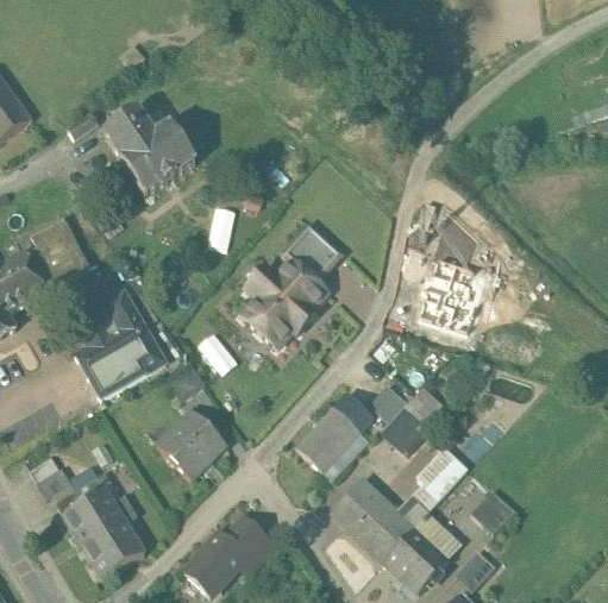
[(0,75),(0,143),(32,120),(0,75)]
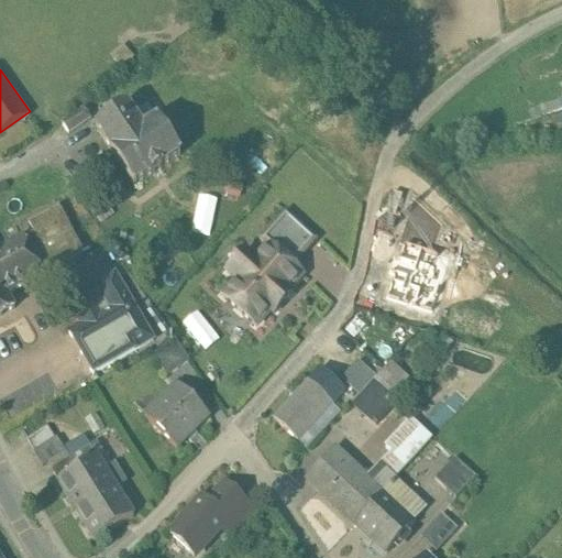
[(157,116),(144,124),(129,101),(97,123),(112,145),(111,148),(134,183),(153,170),(153,171),(163,164),(162,164),(182,151),(157,116)]
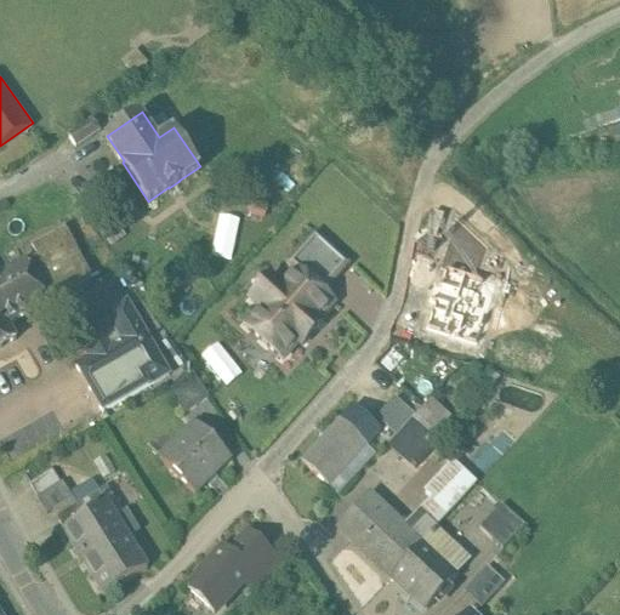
[(94,115),(70,131),(78,143),(102,127),(94,115)]
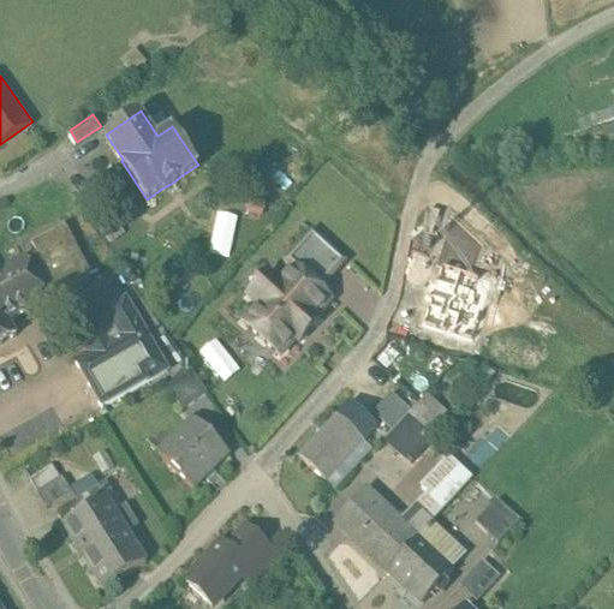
[(65,222),(33,239),(39,251),(27,257),(45,291),(57,285),(58,288),(90,272),(65,222)]
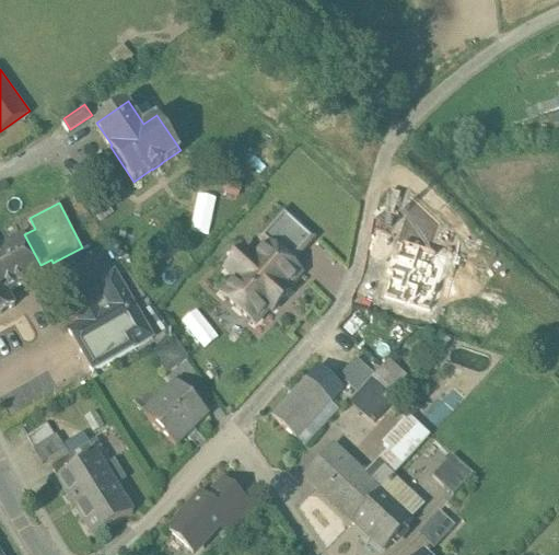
[(0,246),(0,311),(15,303),(8,289),(44,270),(41,265),(24,234),(0,246)]
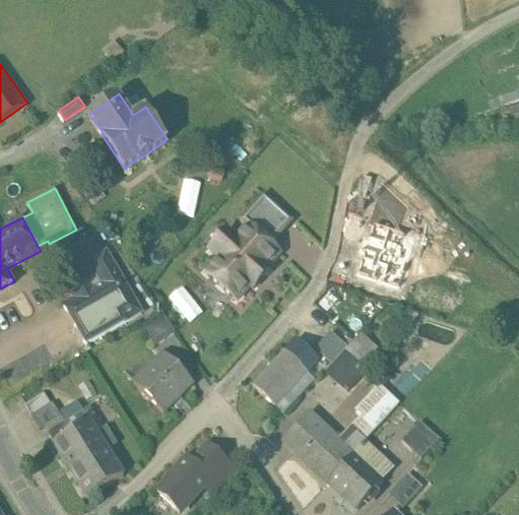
[(280,250),(249,221),(236,236),(226,228),(210,246),(219,255),(206,268),(238,297),(251,282),(254,285),(270,267),(267,264),(280,250)]
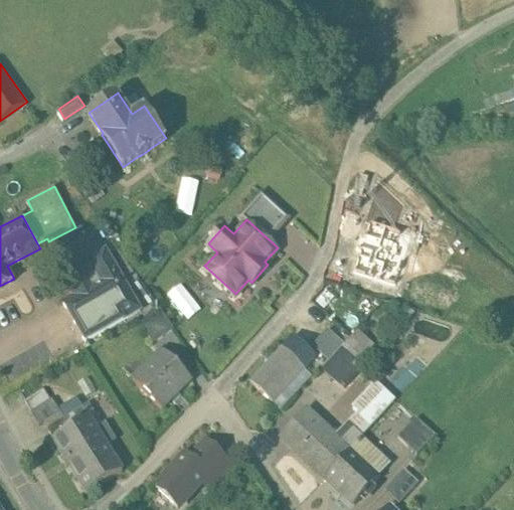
[(106,245),(87,257),(93,268),(86,272),(84,269),(65,279),(74,295),(63,301),(76,323),(97,312),(103,322),(138,302),(106,245)]
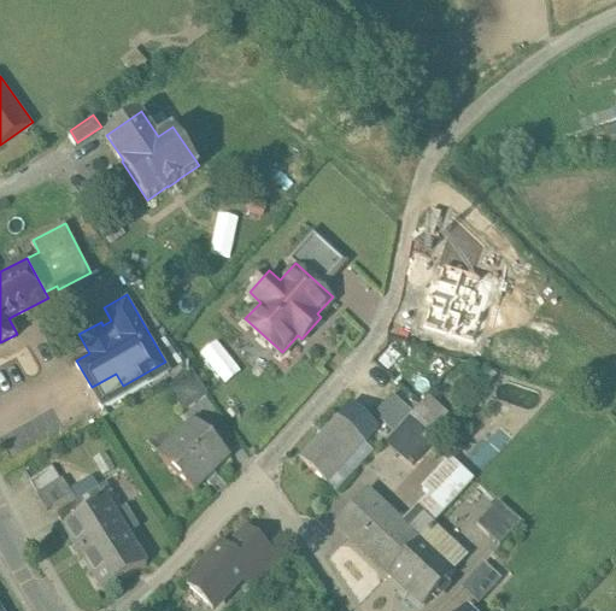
[(193,366),(169,382),(186,406),(209,389),(193,366)]
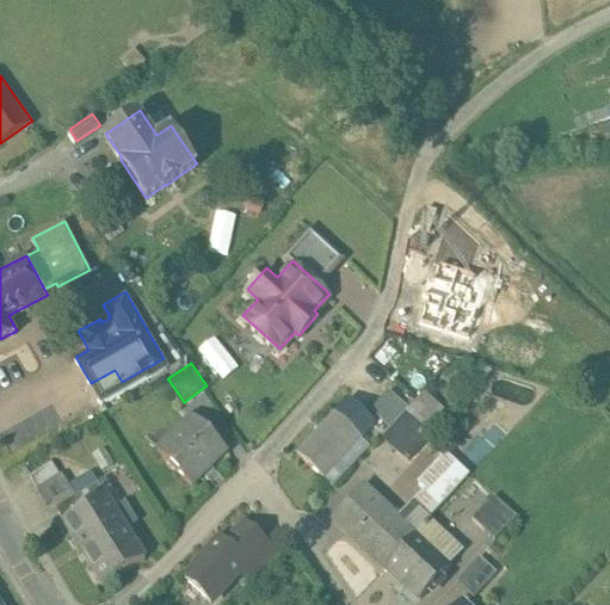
[(449,408),(424,386),(404,408),(429,431),(449,408)]
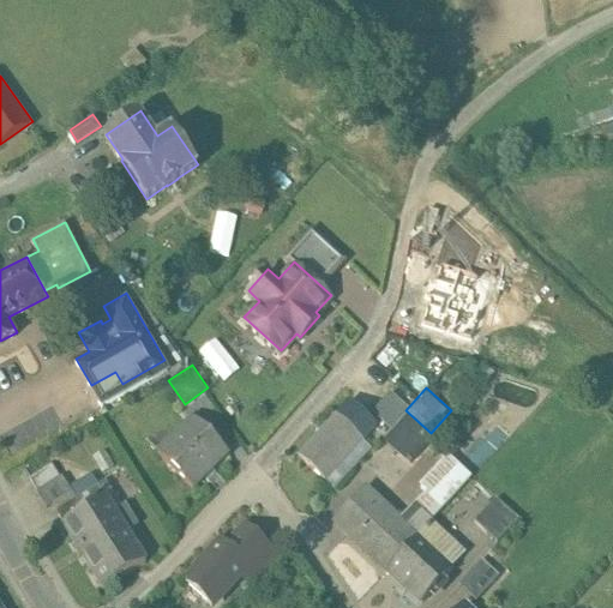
[(409,405),(391,389),(373,407),(392,425),(406,410),(409,405)]
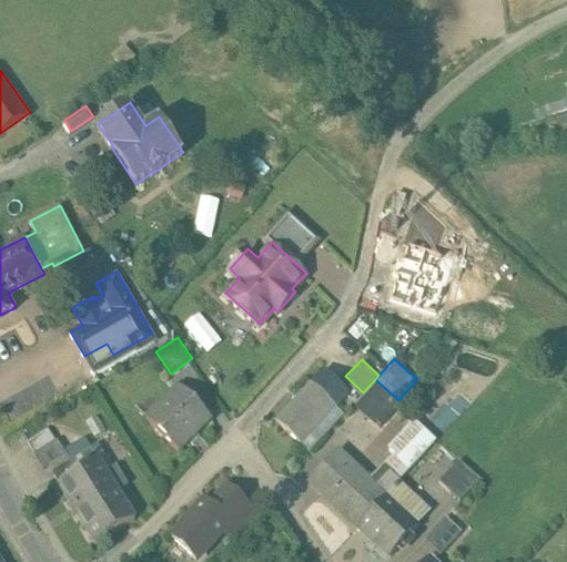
[(363,392),(355,400),(381,423),(401,402),(398,400),(375,379),(363,392)]
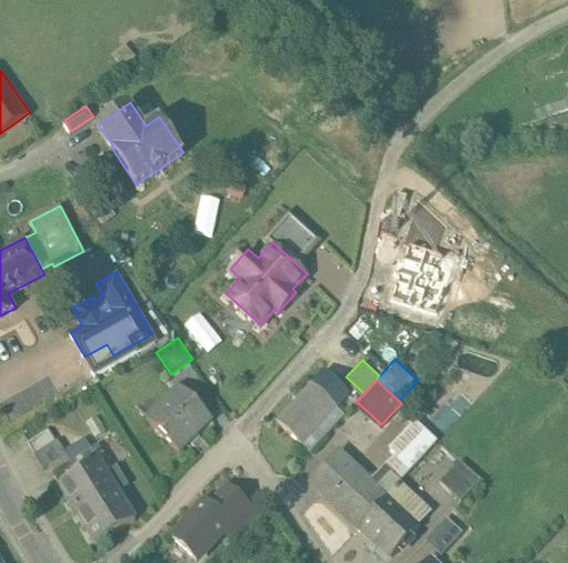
[(183,389),(155,419),(149,414),(148,415),(181,448),(213,414),(180,382),(178,384),(183,389)]
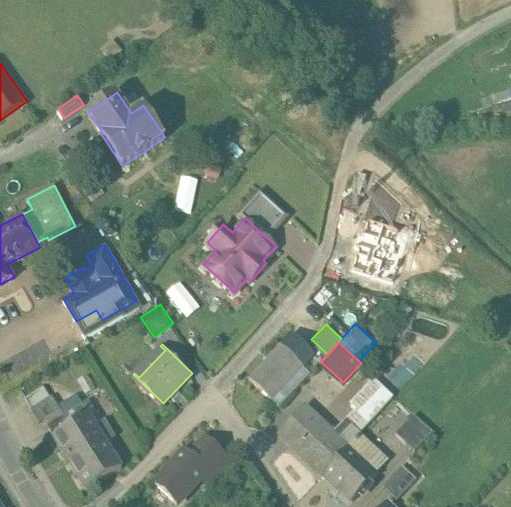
[(303,363),(281,344),(251,377),(272,396),(303,363)]
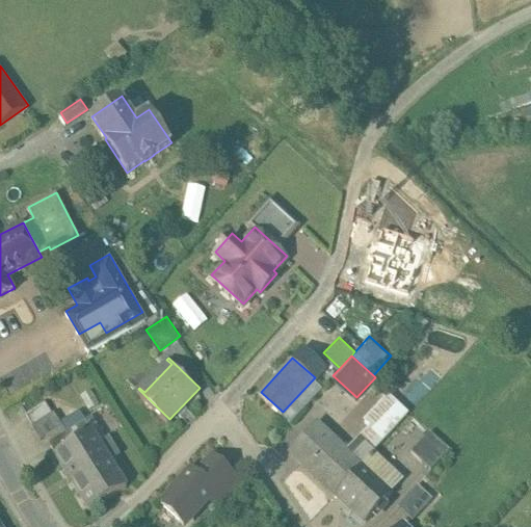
[(389,390),(365,416),(371,422),(386,437),(409,410),(389,390)]
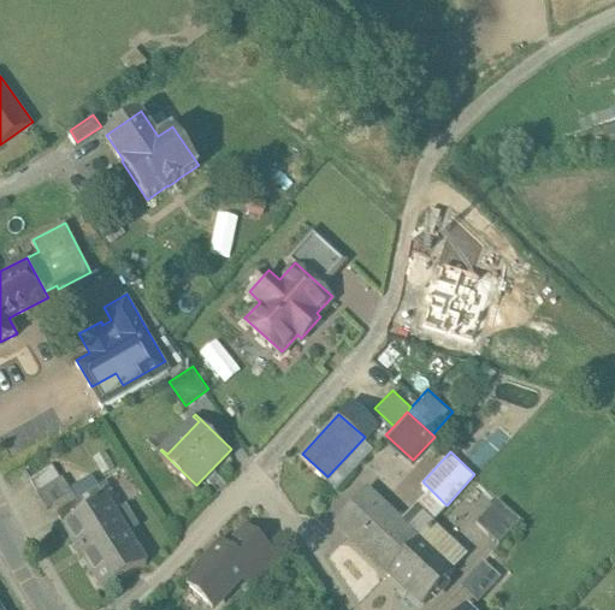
[(53,463),(30,478),(37,490),(60,474),(53,463)]
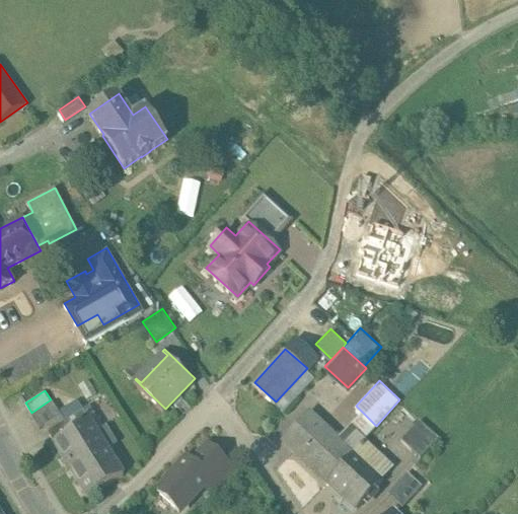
[(51,399),(31,413),(40,426),(62,413),(53,398),(51,399)]
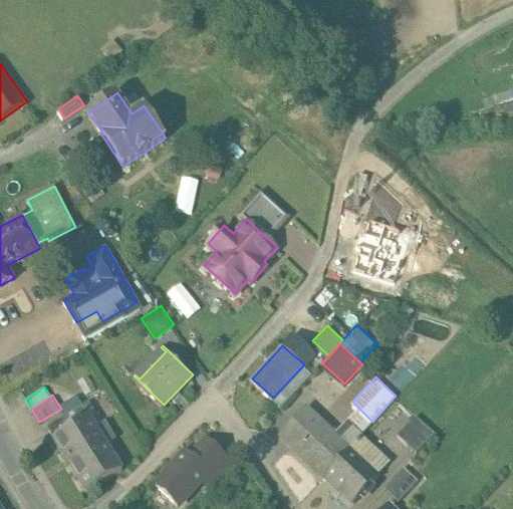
[(82,402),(47,424),(54,435),(88,413),(82,402)]
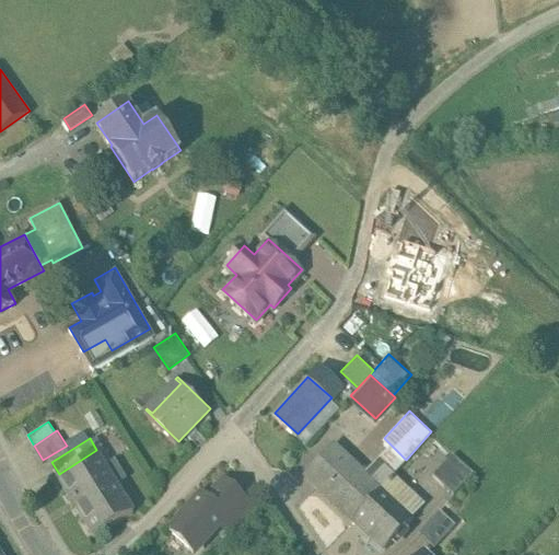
[(362,471),(332,442),(305,470),(353,516),(380,487),(394,472),(379,458),(376,457),(362,471)]
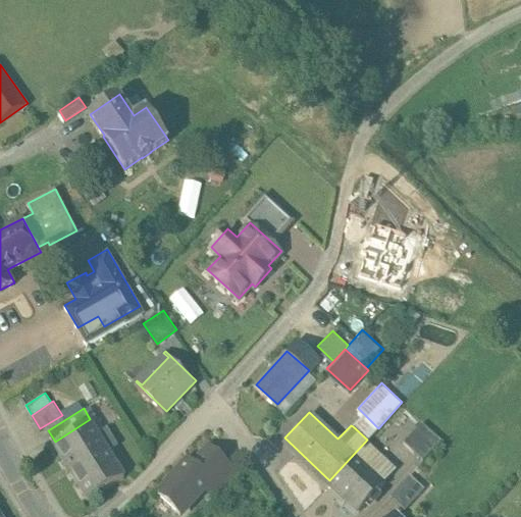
[(364,414),(353,426),(367,440),(378,428),(364,414)]
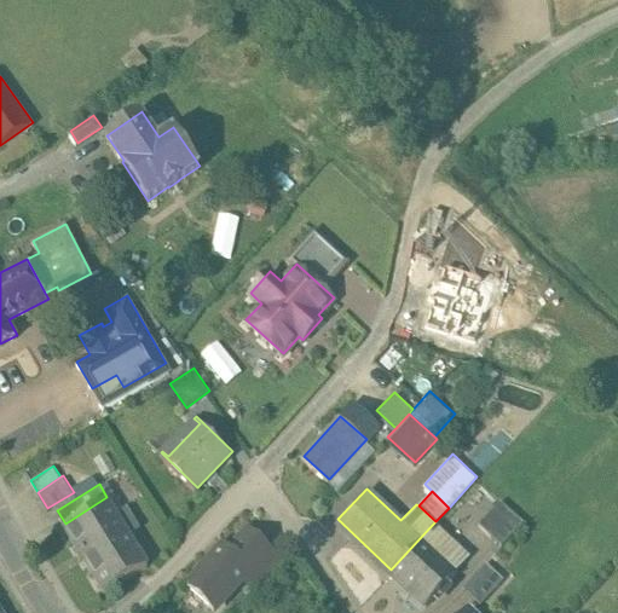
[(65,524),(64,524),(104,590),(148,562),(107,497),(65,524)]
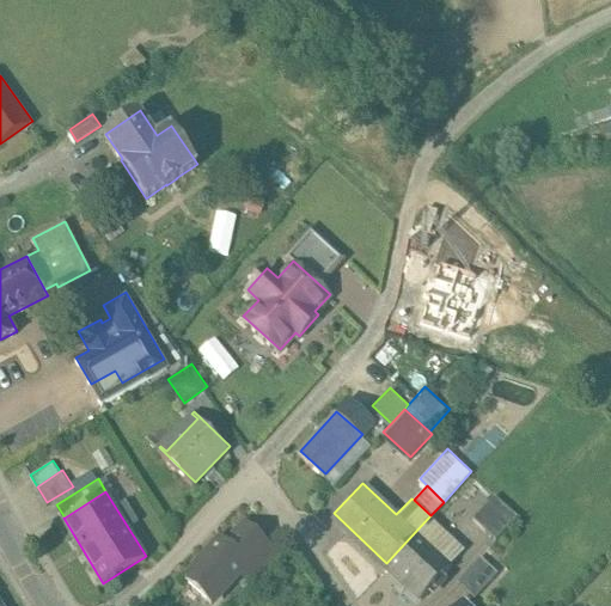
[(518,513),(495,493),(474,515),(496,537),(518,513)]
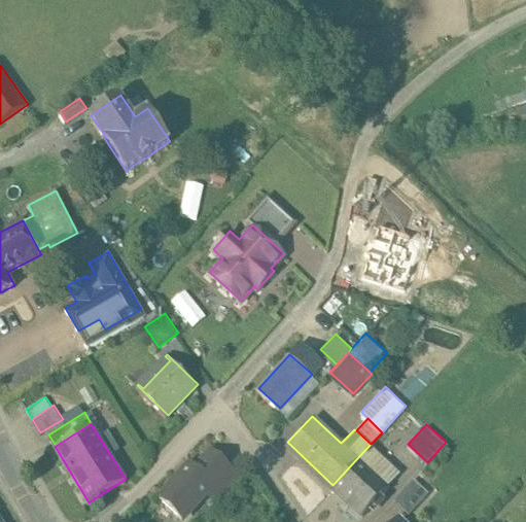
[(189,462),(160,496),(182,517),(207,489),(212,483),(209,479),(224,461),(211,449),(195,467),(189,462)]
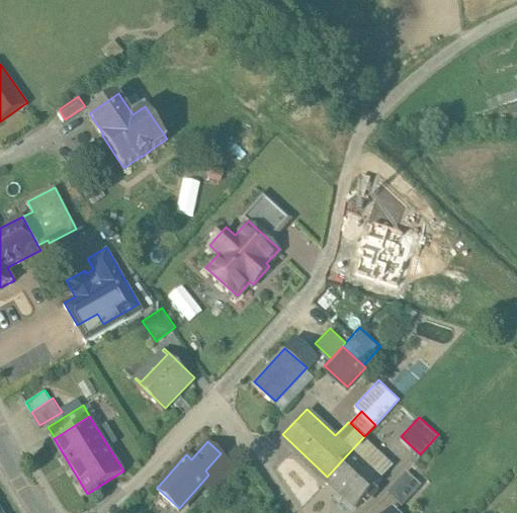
[(351,450),(327,477),(356,504),(380,479),(351,450)]
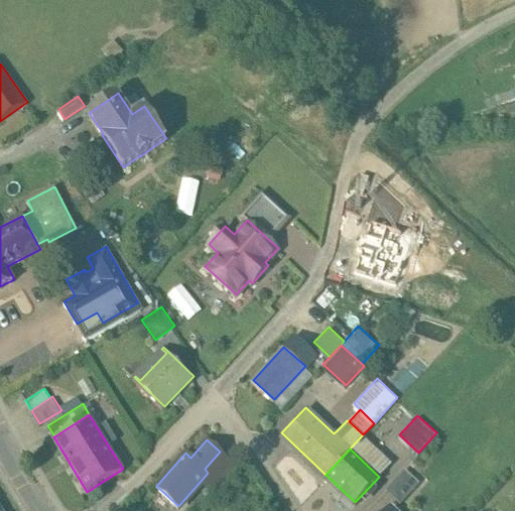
[(233,464),(220,452),(205,469),(208,473),(203,479),(211,487),(233,464)]
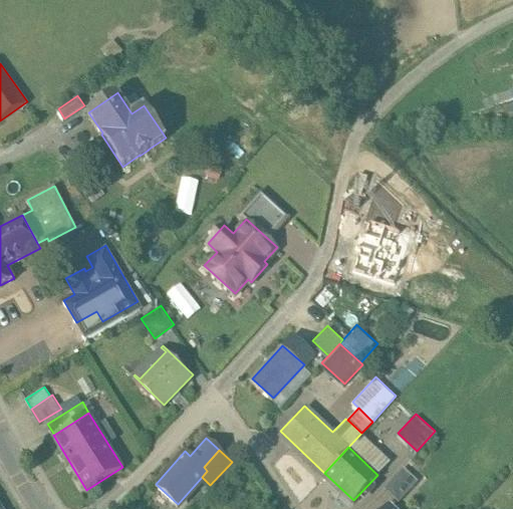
[(403,465),(383,486),(399,500),(418,479),(403,465)]
